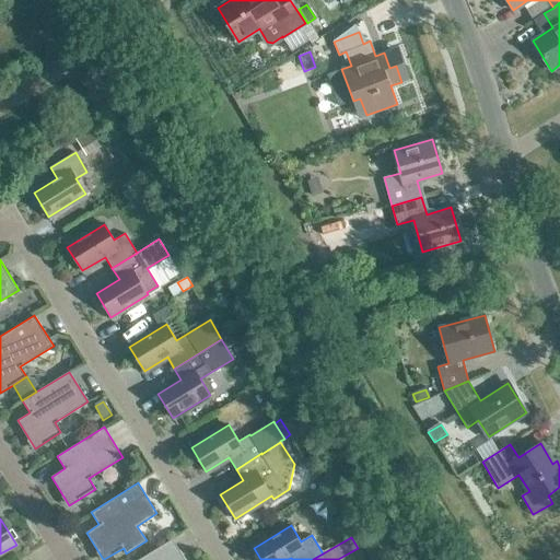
[(185,559),(173,538),(138,559),(185,559)]
